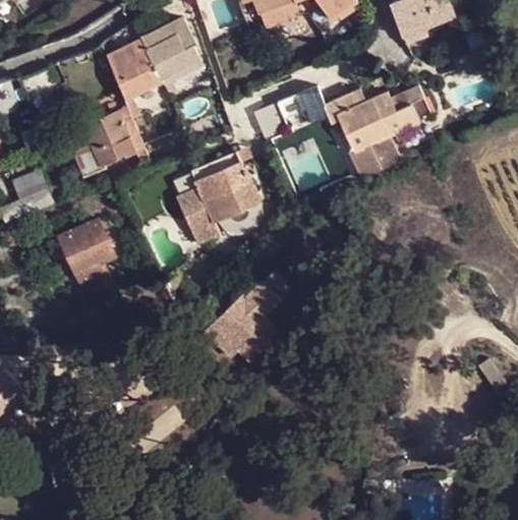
[(185,0),(164,0),(132,22),(140,38),(164,83),(171,78),(170,75),(199,59),(192,46),(195,44),(182,18),(191,14),(185,0)]
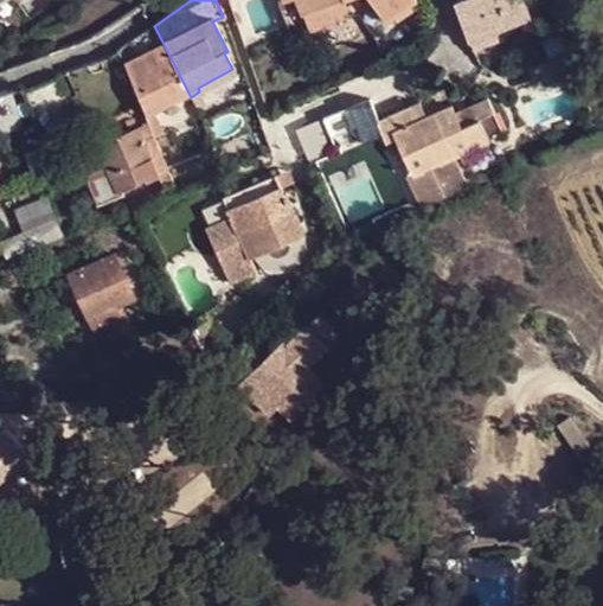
[(283,0),(284,4),(294,0),(296,0),(302,16),(342,1),(344,0),(366,0),(385,23),(415,0),(283,0)]
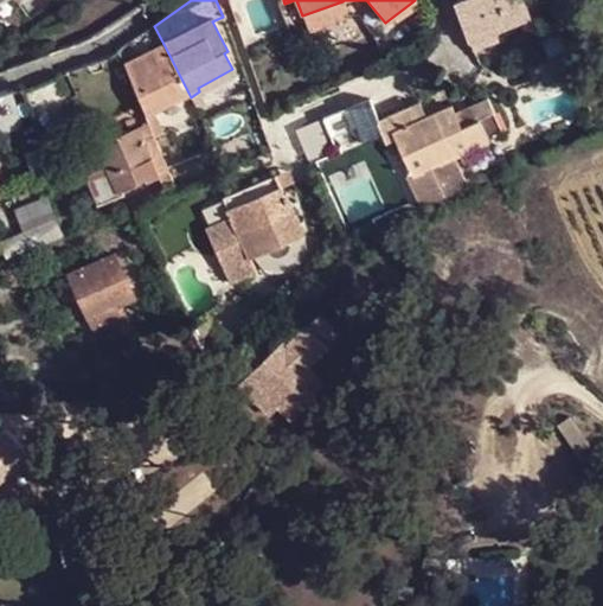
[(463,0),(456,4),(467,33),(470,43),(495,33),(530,21),(520,0),(463,0)]
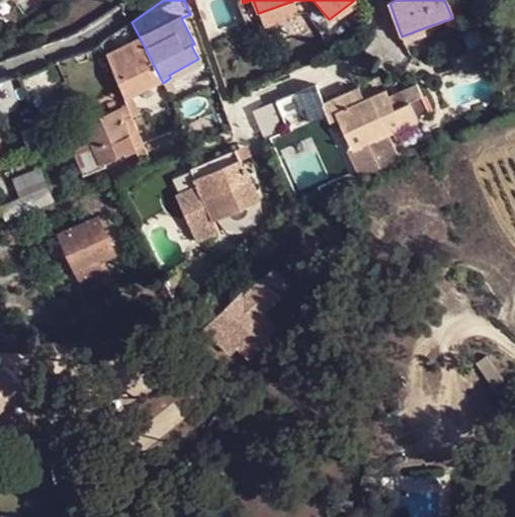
[(297,16),(292,1),(258,13),(265,28),(297,16)]
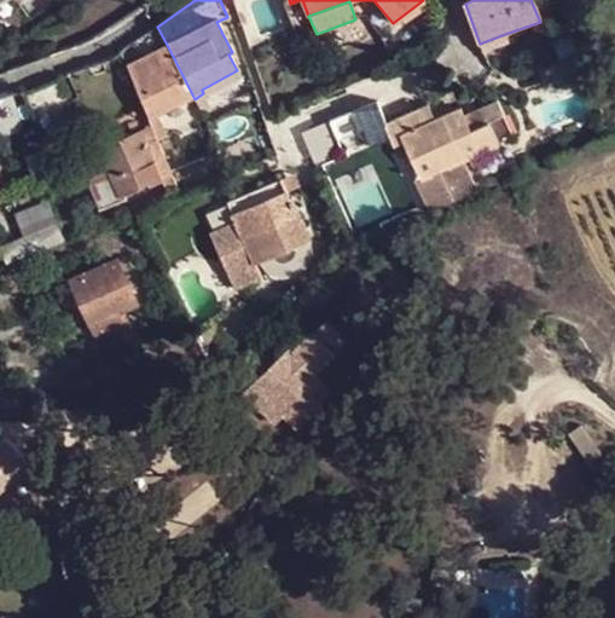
[(139,58),(126,65),(149,120),(157,116),(195,99),(167,45),(157,27),(133,45),(139,58)]
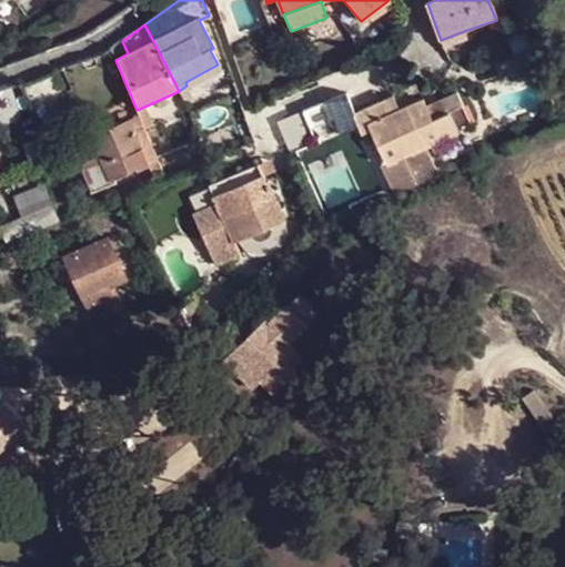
[(464,31),(441,40),(444,49),(467,41),(464,31)]
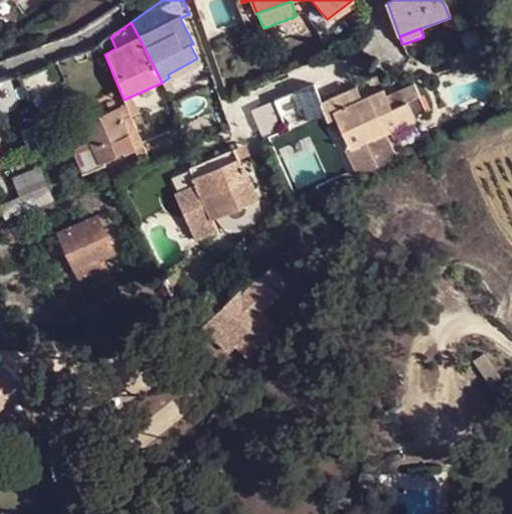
[(202,66),(197,58),(168,74),(169,77),(171,81),(202,66)]
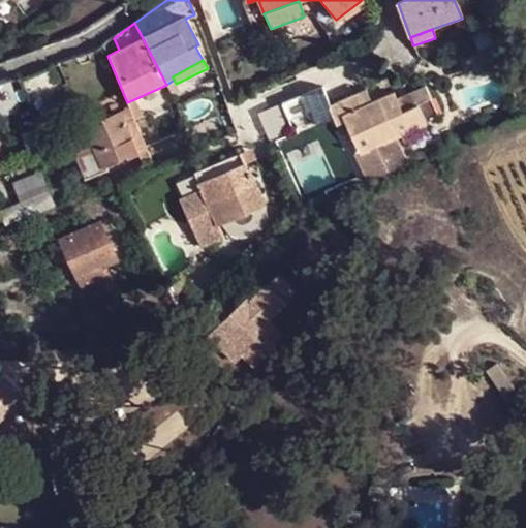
[(31,78),(49,119),(67,111),(49,71),(31,78)]
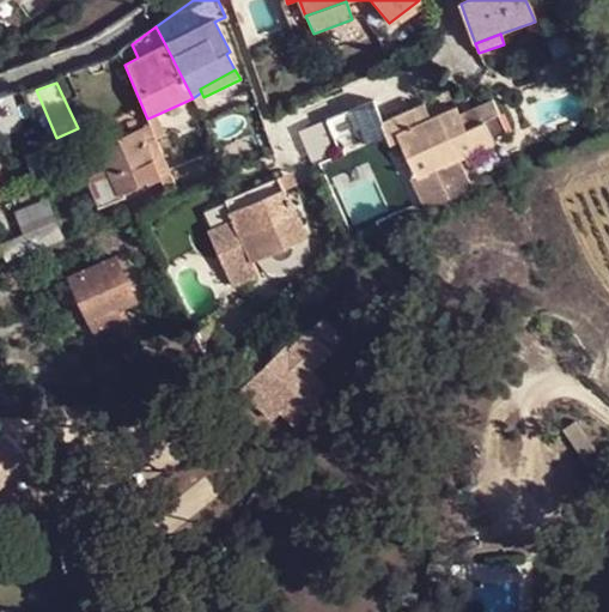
[(472,195),(436,116),(427,120),(421,105),(413,109),(408,100),(379,114),(383,122),(372,128),(364,111),(332,127),(347,161),(394,139),(413,181),(415,180),(432,214),(472,195)]
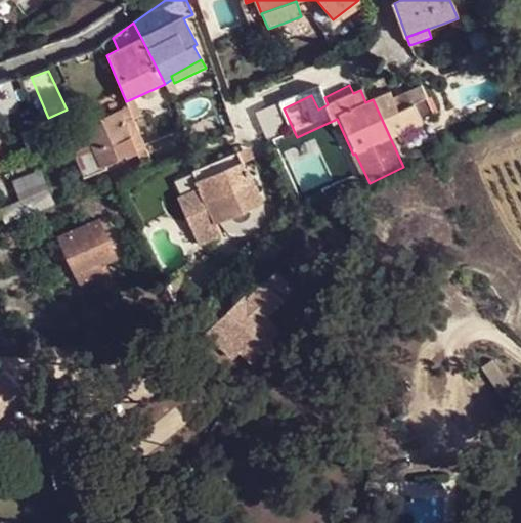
[(373,99),(391,137),(434,118),(420,87),(400,95),(397,88),(373,99)]
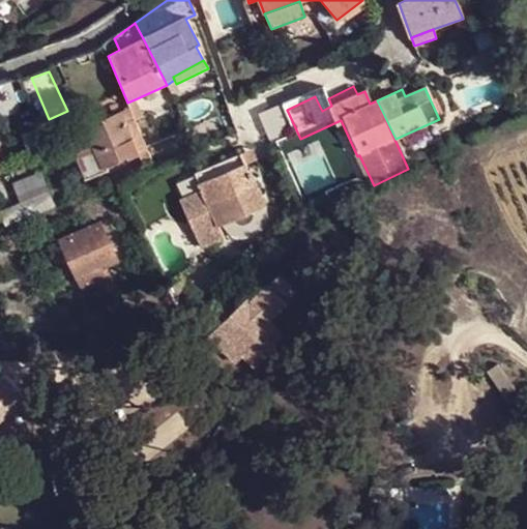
[(135,99),(127,103),(135,118),(136,122),(143,118),(135,99)]
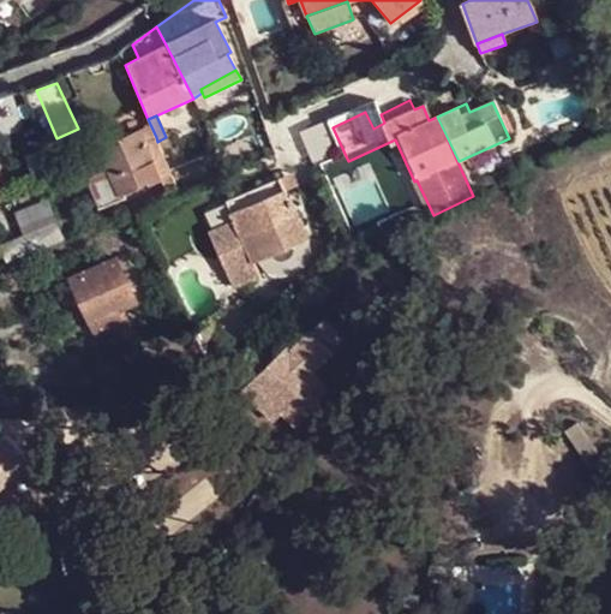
[(156,137),(148,119),(138,130),(144,142),(156,137)]
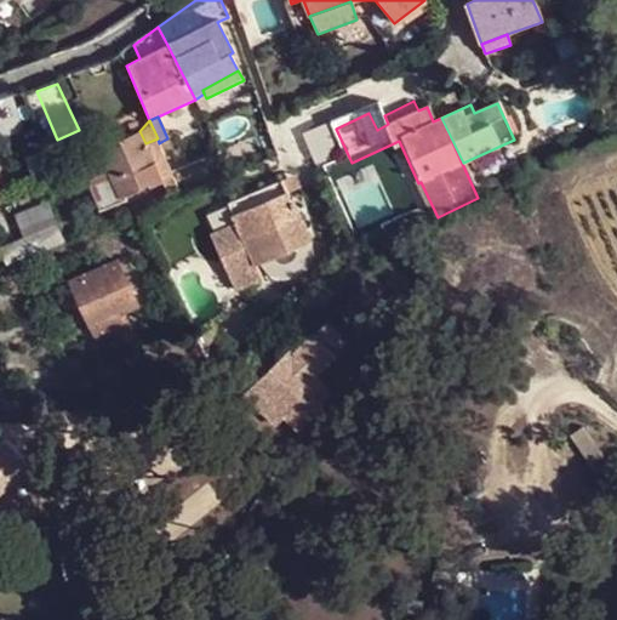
[(159,143),(158,138),(146,143),(140,131),(76,159),(98,210),(125,199),(124,198),(148,186),(150,188),(163,183),(170,200),(180,197),(159,143)]
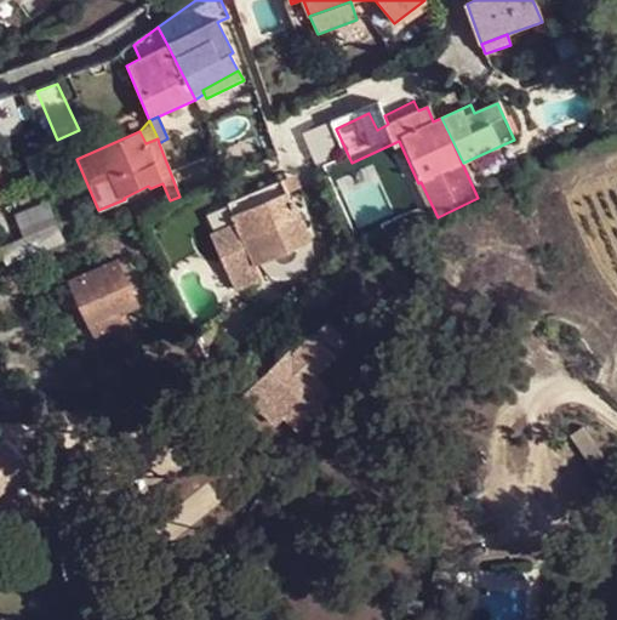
[(30,160),(40,180),(52,174),(45,154),(30,160)]
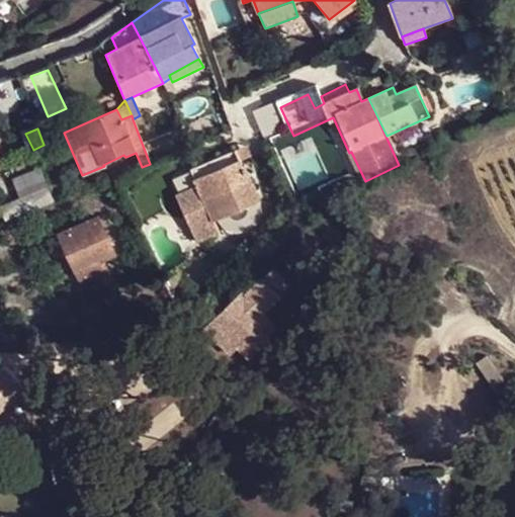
[(241,170),(239,162),(235,154),(192,171),(198,185),(175,195),(196,243),(219,234),(213,222),(208,207),(223,201),(220,193),(249,182),(244,169),(241,170)]
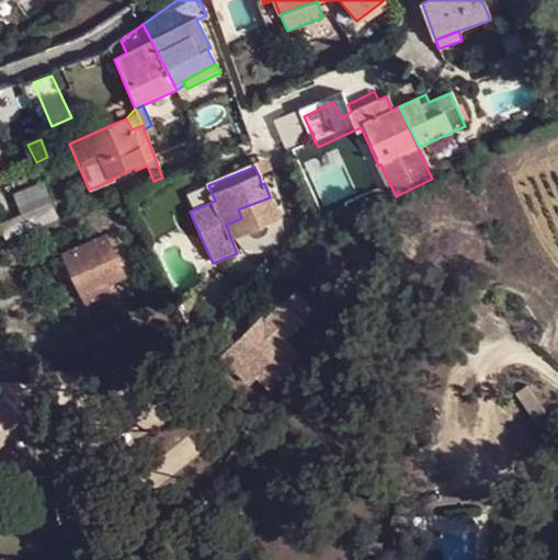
[(50,202),(57,218),(75,212),(59,178),(44,184),(50,202)]
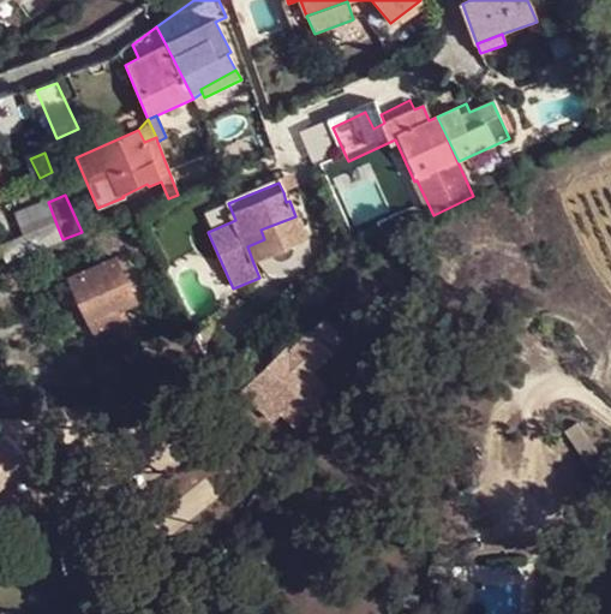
[(161,198),(133,209),(137,216),(163,204),(161,198)]
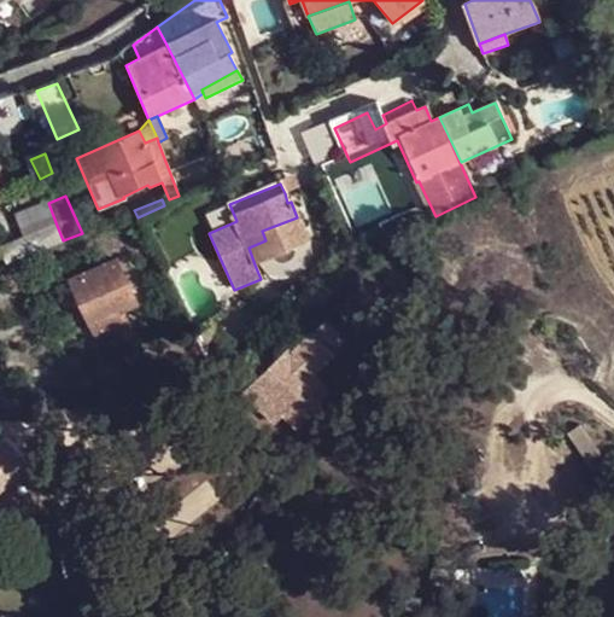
[(16,216),(24,237),(56,222),(48,203),(16,216)]
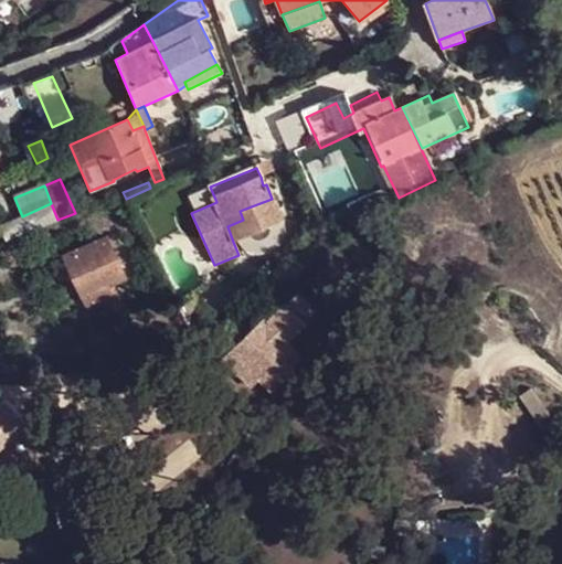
[(283,222),(272,199),(240,211),(243,220),(228,226),(233,242),(283,222)]
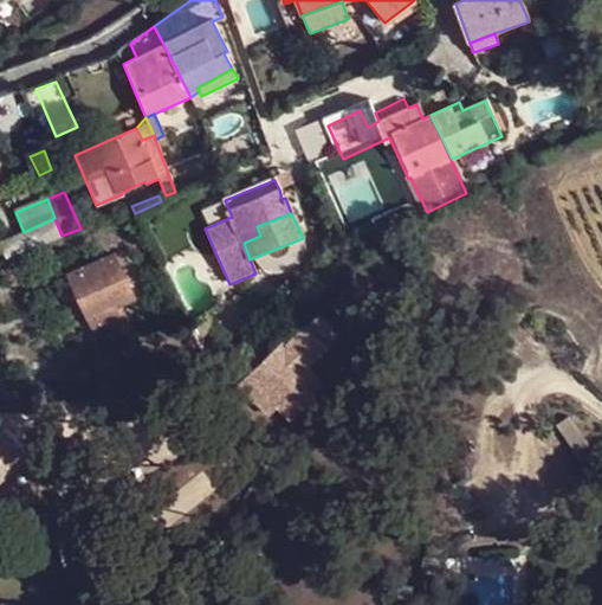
[(7,259),(53,240),(62,236),(54,218),(24,232),(25,235),(2,245),(7,259)]
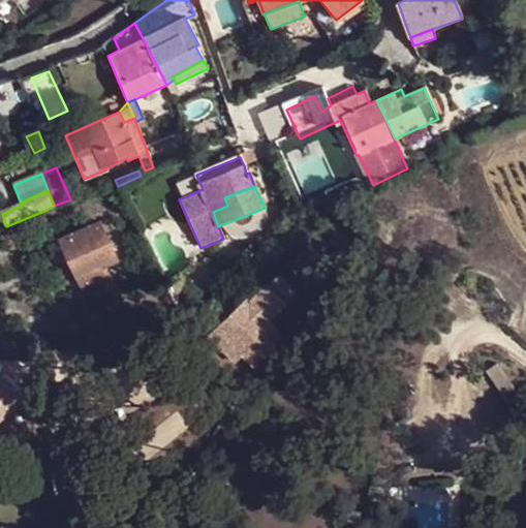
[(61,241),(78,278),(85,294),(109,284),(101,268),(116,260),(99,223),(61,241)]
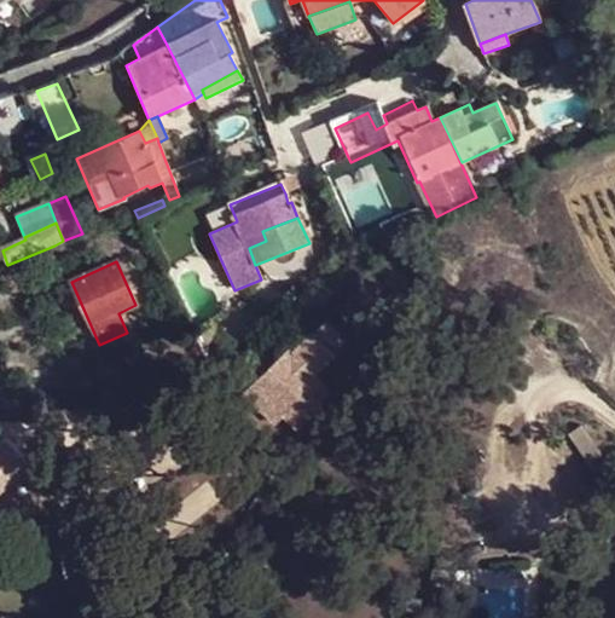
[(286,354),(251,387),(299,435),(330,398),(286,354)]
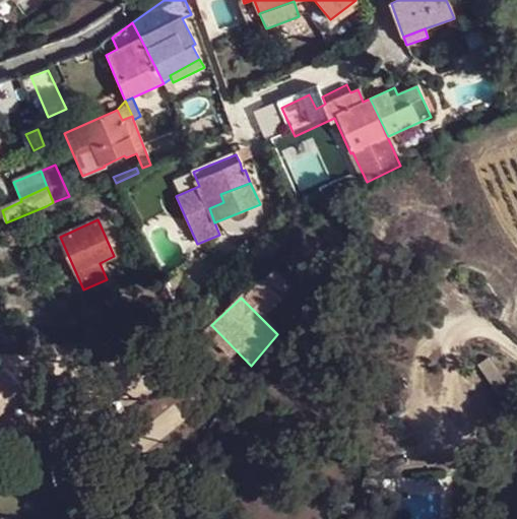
[(274,318),(283,325),(293,312),(283,306),(274,318)]
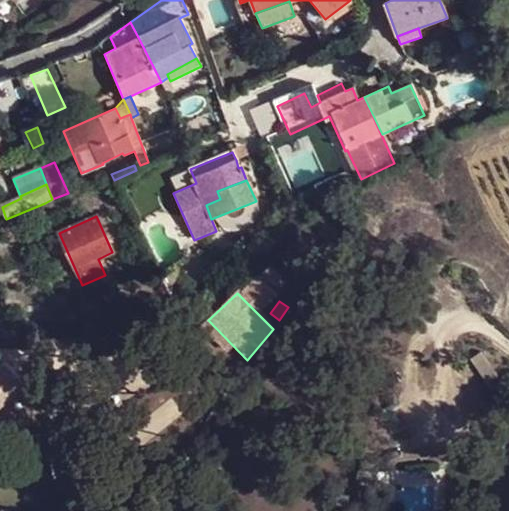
[(22,340),(37,340),(36,330),(22,329),(22,340)]
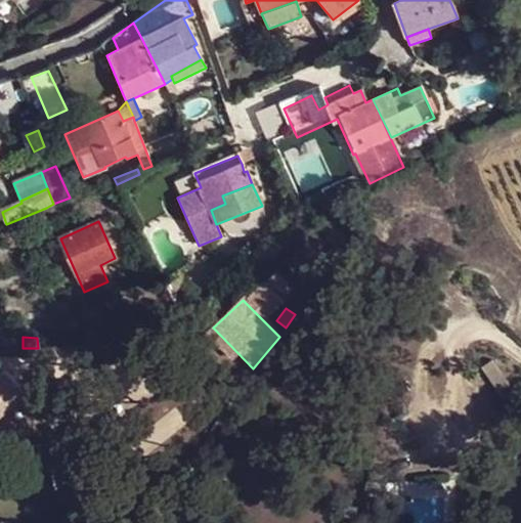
[(482,368),(498,393),(509,386),(491,360),(482,368)]
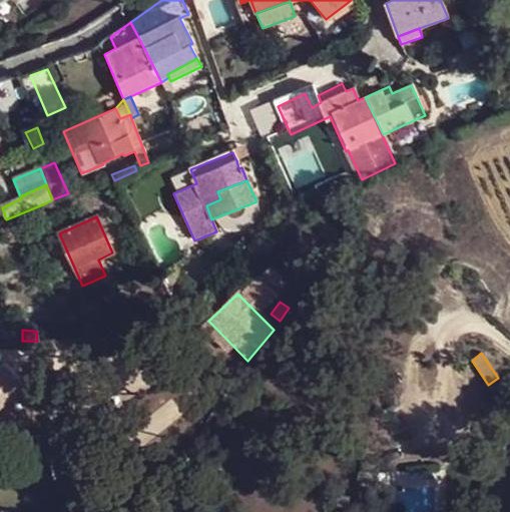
[(17,372),(22,368),(15,361),(10,366),(8,364),(3,365),(0,368),(0,405),(17,391),(27,383),(17,372)]
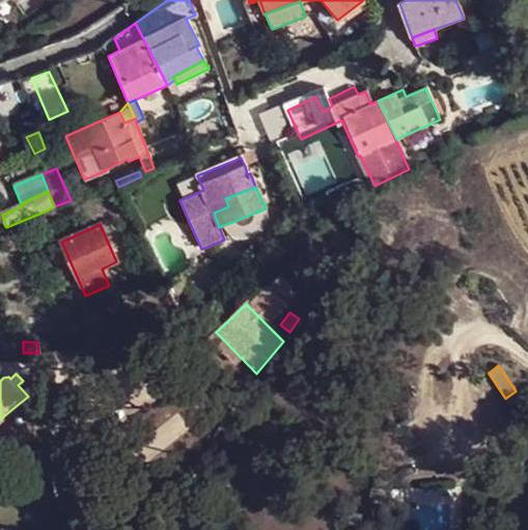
[(28,378),(23,381),(18,385),(28,396),(18,405),(30,419),(50,401),(39,386),(37,388),(28,378)]
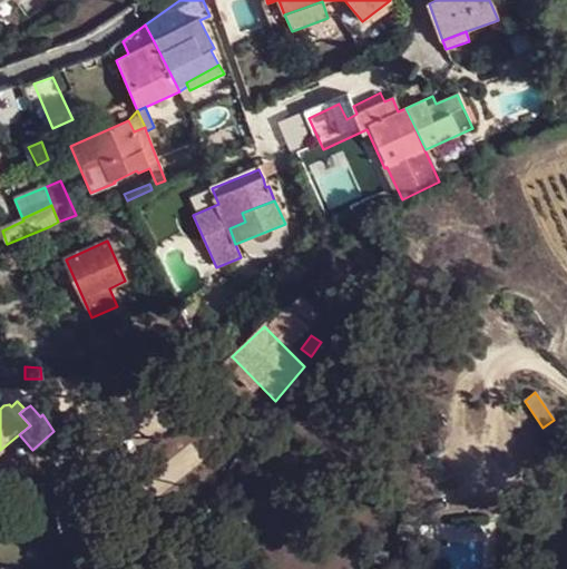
[(402,549),(402,560),(412,560),(412,549),(402,549)]
